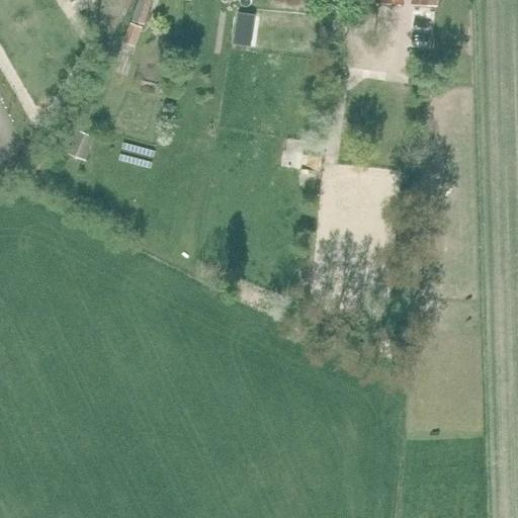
[(144,25),(151,0),(137,0),(131,21),(144,25)]
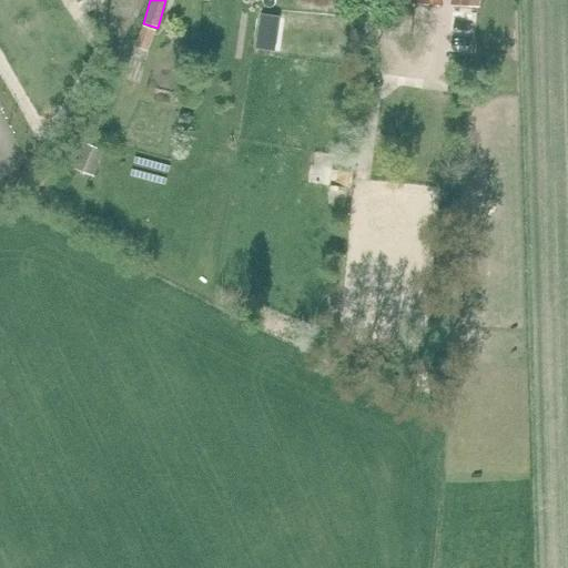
[(276,10),(277,0),(260,0),(259,8),(276,10)]
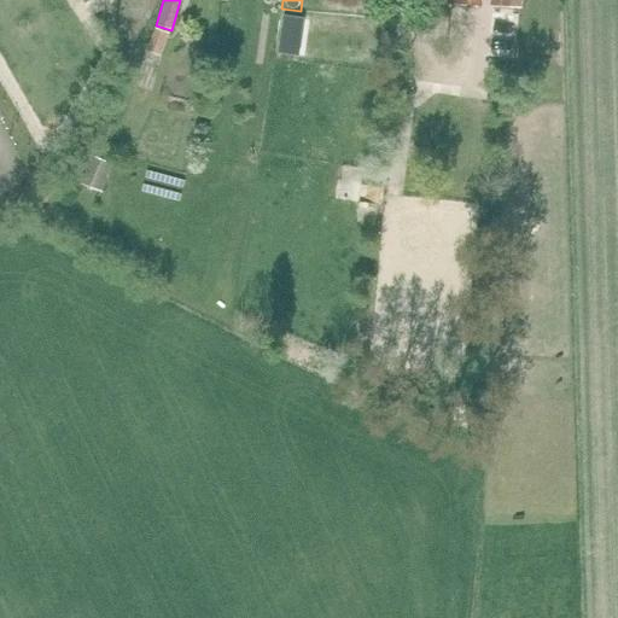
[(481,6),(481,0),(447,0),(447,3),(437,1),(436,12),(449,13),(449,3),(481,6)]
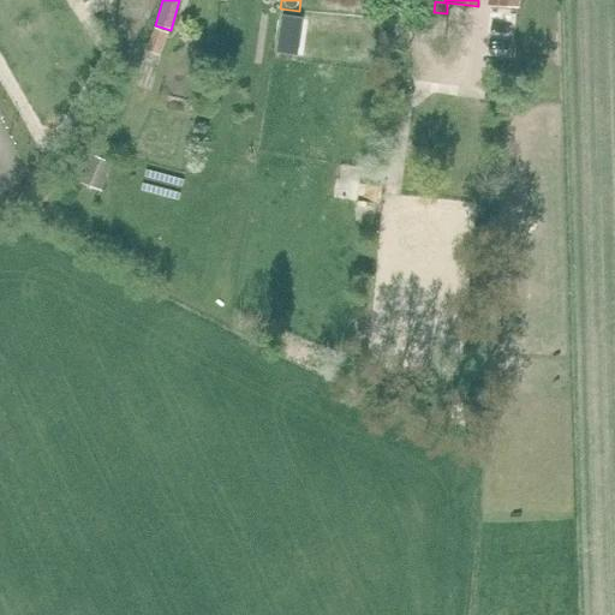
[(291,25),(292,13),(282,12),(281,24),(291,25)]
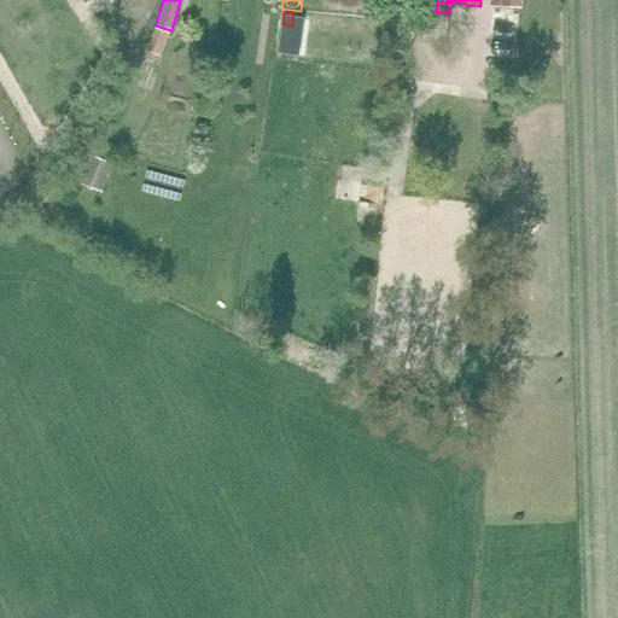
[(161,57),(169,33),(155,28),(145,52),(161,57)]
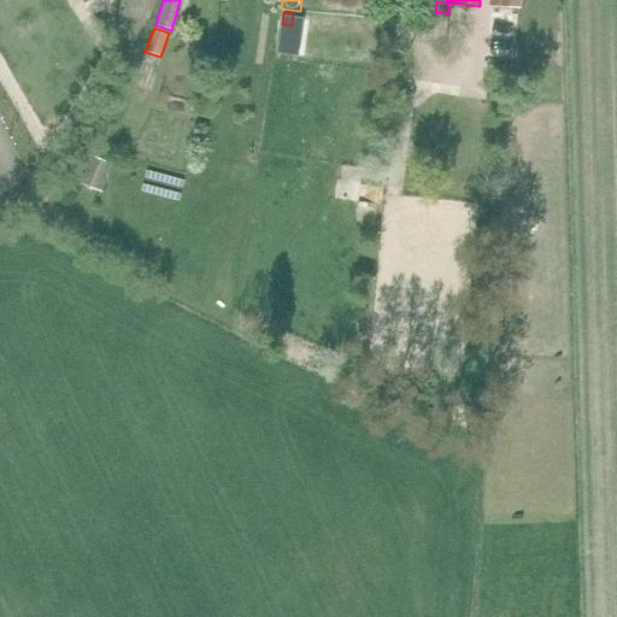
[(299,39),(281,36),(277,54),(297,57),(299,39)]
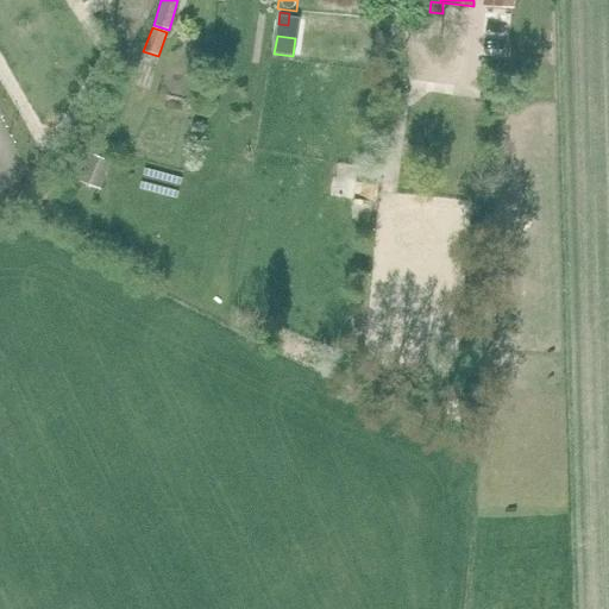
[(100,190),(112,162),(81,150),(70,179),(100,190)]
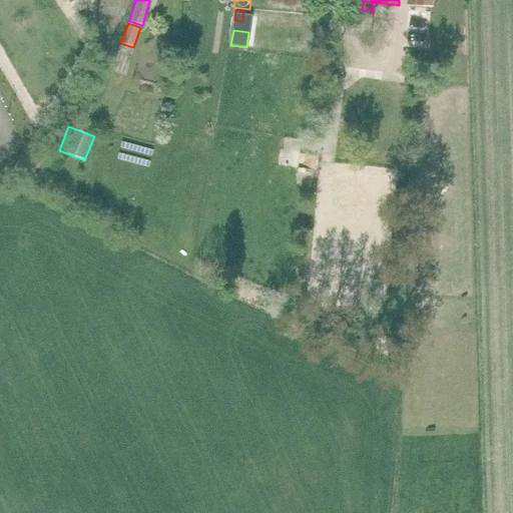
[(114,138),(109,155),(136,163),(141,147),(114,138)]
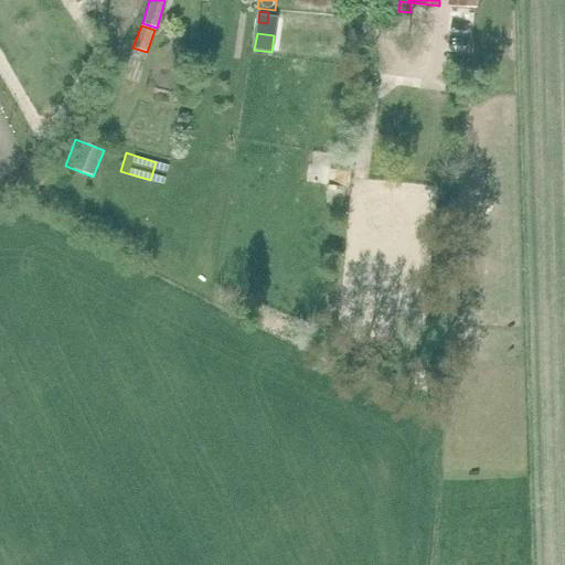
All buildings are outlined.
